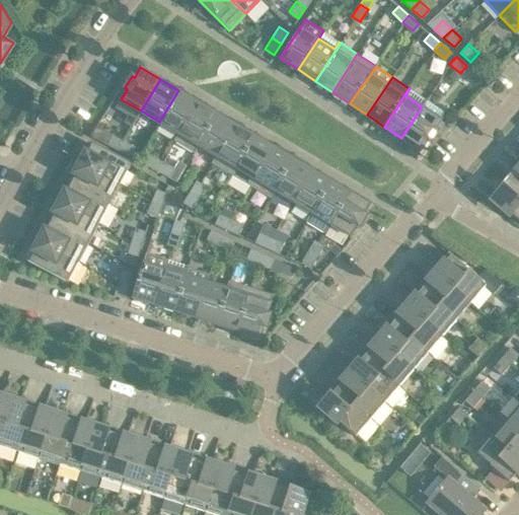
[(159,122),(177,133),(178,133),(198,101),(178,90),(159,122)]
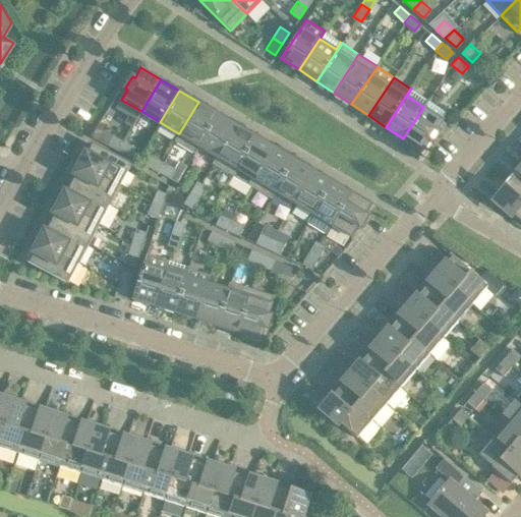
[(423,107),(403,138),(421,151),(427,140),(429,141),(438,130),(436,128),(442,119),(442,118),(446,112),(428,100),(423,107)]
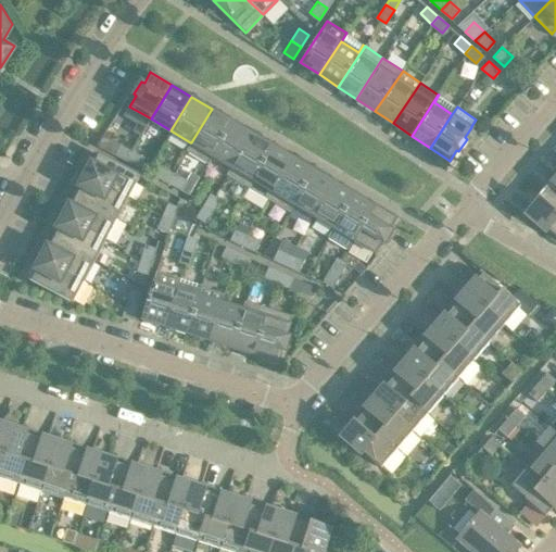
[(231,121),(212,109),(191,142),(190,142),(186,149),(209,163),(213,155),(212,154),(231,121)]
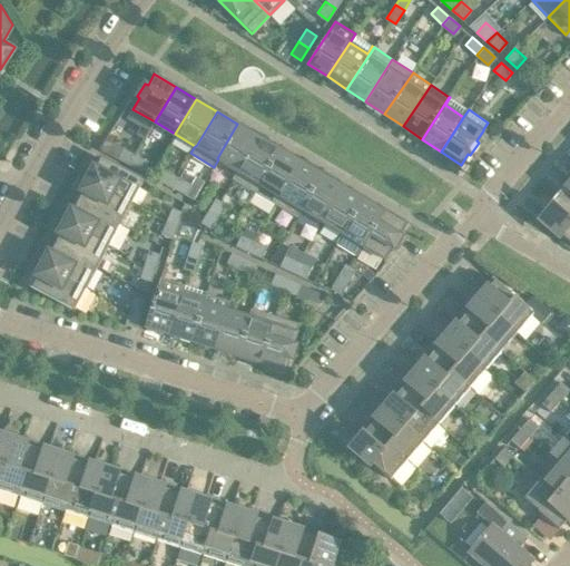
[(232,178),(233,178),(258,136),(237,124),(217,158),(218,159),(236,171),(232,178)]
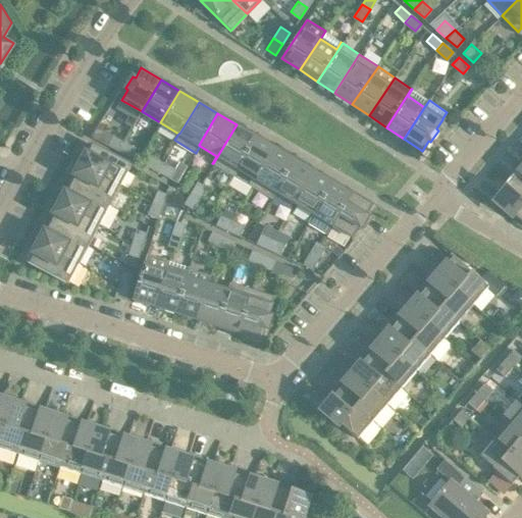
[(213,163),(232,174),(256,136),(237,124),(213,163)]
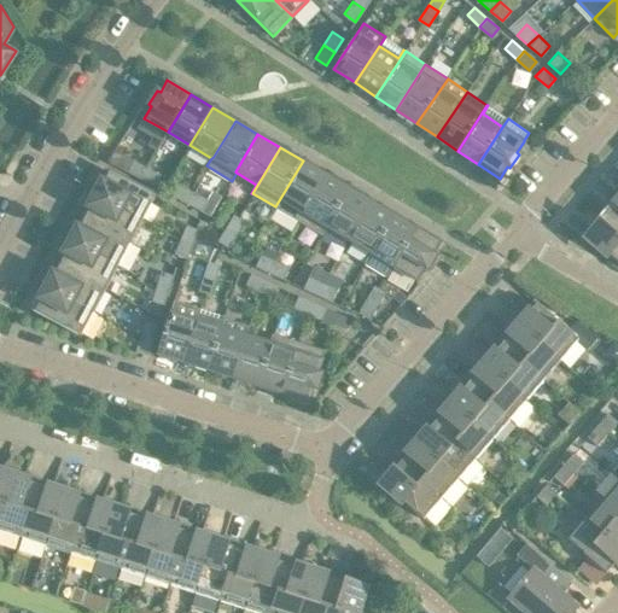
[(127,171),(141,179),(147,167),(134,159),(127,171)]
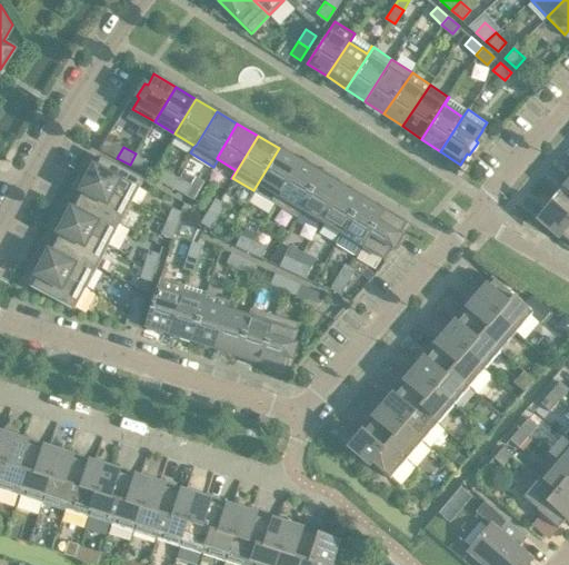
[(253,190),(275,204),(300,160),(279,148),(253,190)]
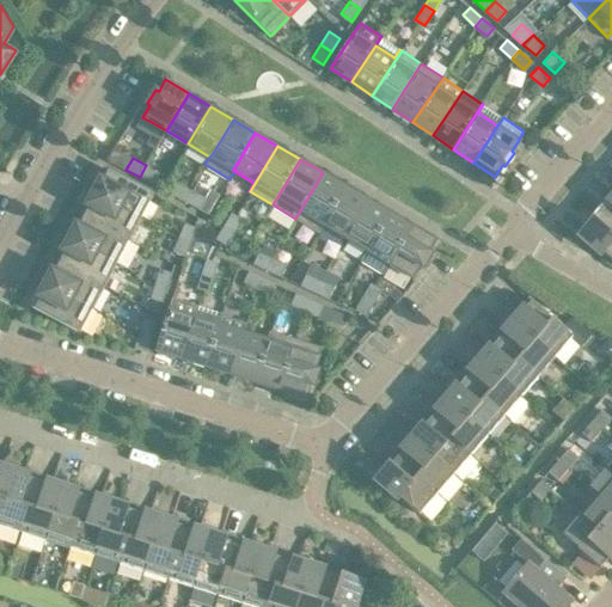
[(160,172),(146,165),(140,177),(153,184),(160,172)]
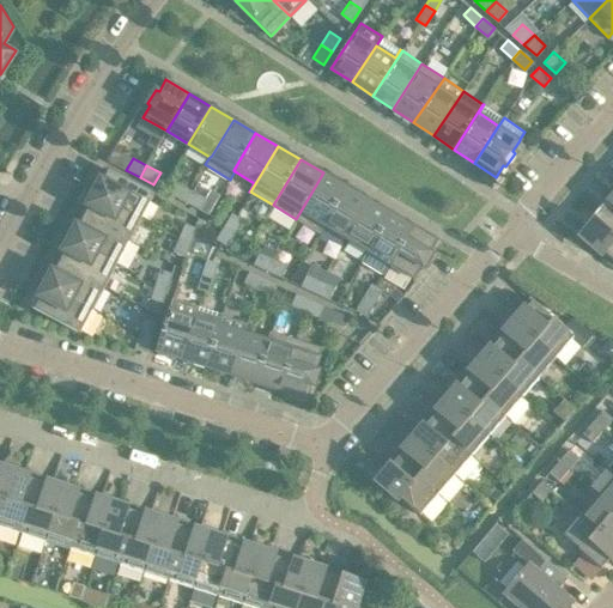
[(101,177),(93,190),(141,217),(153,192),(109,168),(103,178),(101,177)]
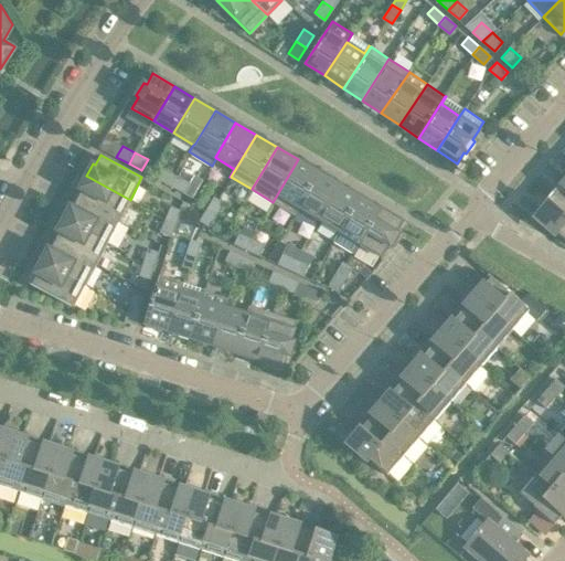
[(318,171),(298,159),(273,202),(295,214),(299,208),(297,207),(318,171)]
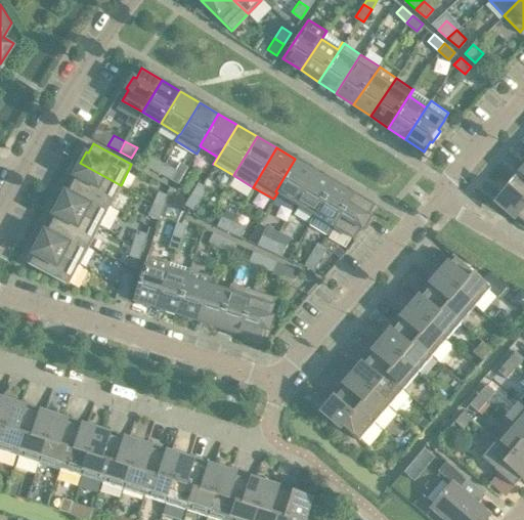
[(159,172),(165,162),(153,156),(147,166),(159,172)]
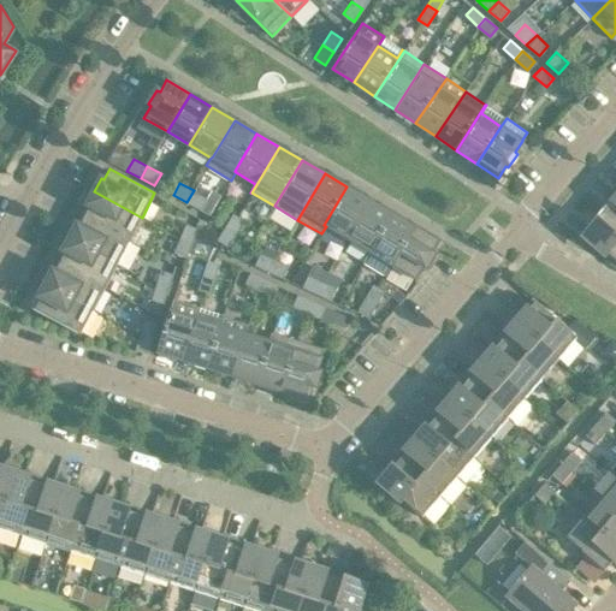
[(326,226),(347,238),(369,200),(347,187),(324,225),(326,226)]
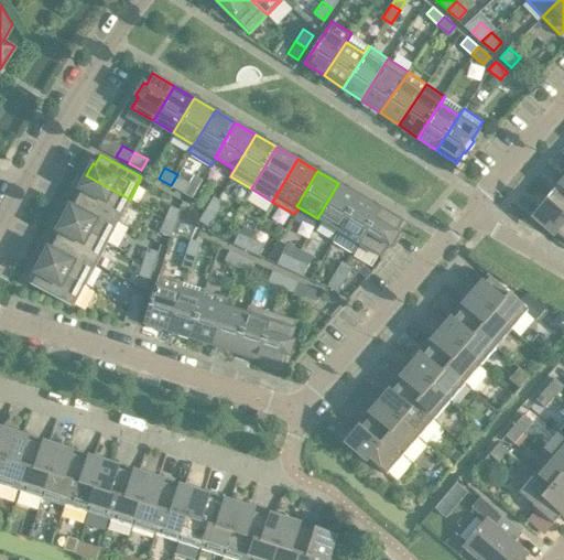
[(190,181),(177,174),(171,185),(184,192),(190,181)]
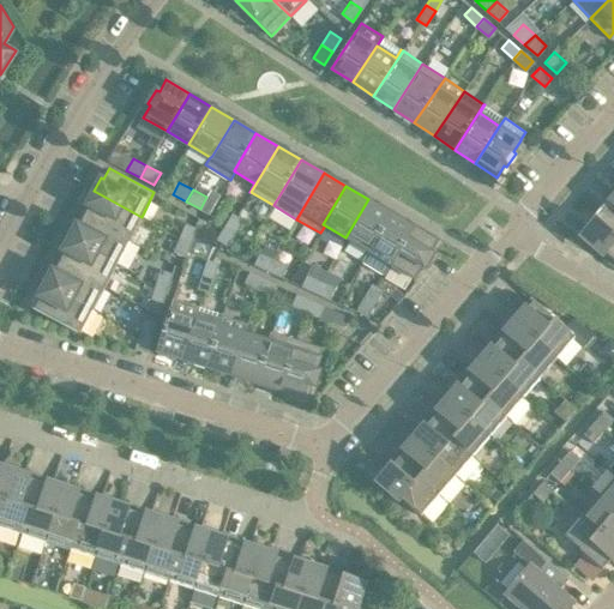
[(142,217),(94,191),(86,204),(90,205),(84,215),(130,239),(138,243),(142,235),(133,231),(142,217)]
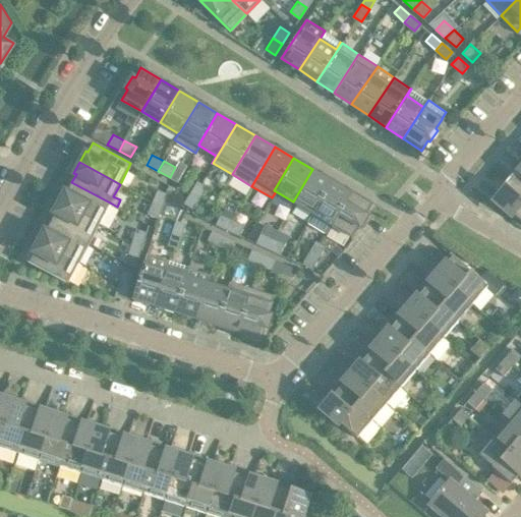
[(520,186),(520,165),(520,166),(519,165),(509,176),(520,186)]
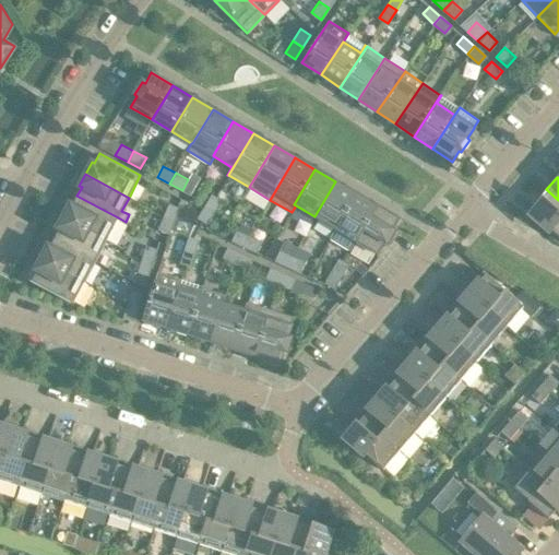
[(314,216),(335,228),(355,193),(335,181),(314,216)]
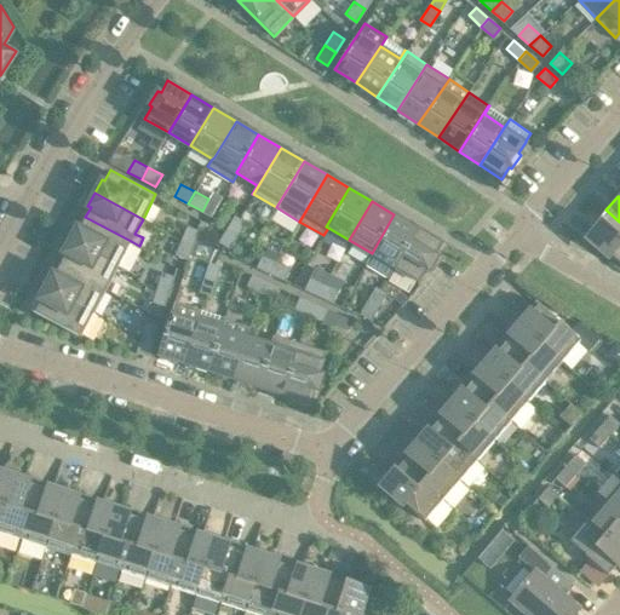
[(619,222),(606,210),(593,223),(596,225),(587,234),(619,262),(619,222)]
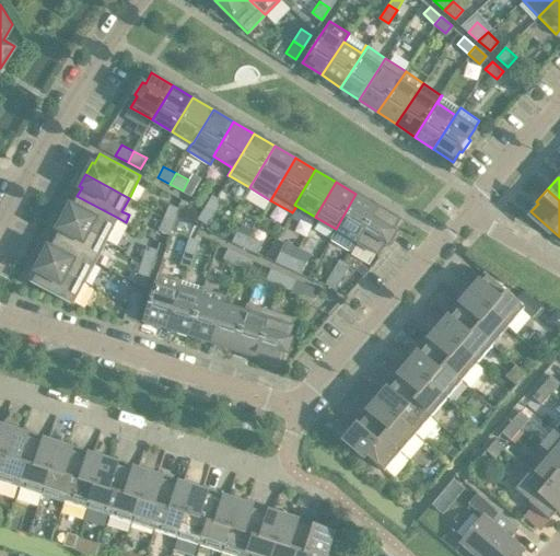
[(205,205),(214,211),(222,199),(212,193),(205,205)]
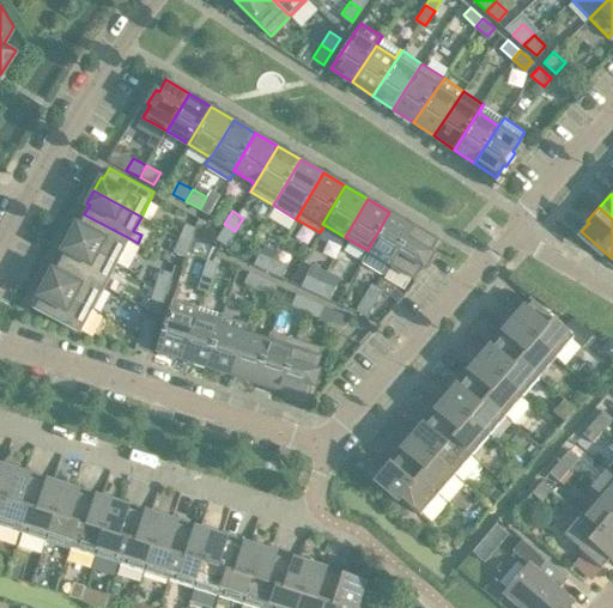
[(368,250),(389,263),(412,225),(389,212),(368,250)]
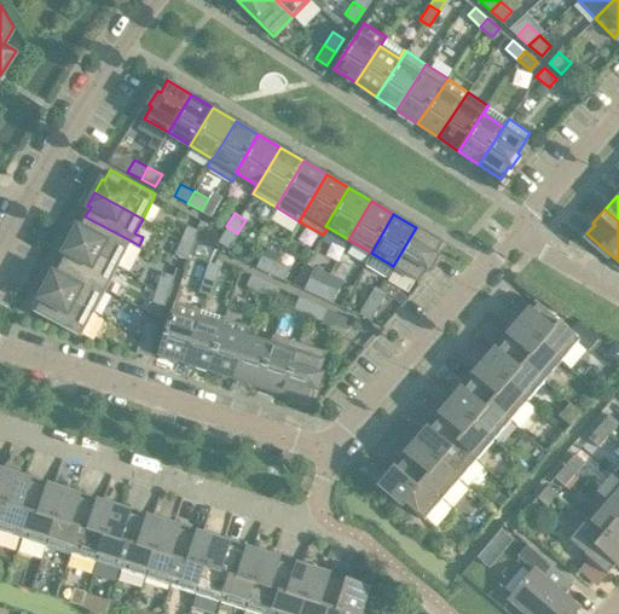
[(119,264),(131,241),(85,216),(80,227),(77,226),(70,238),(119,264)]
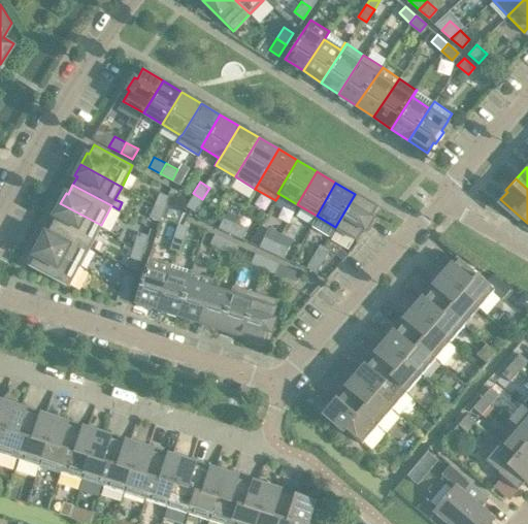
[(175,189),(170,186),(167,193),(172,195),(175,189)]
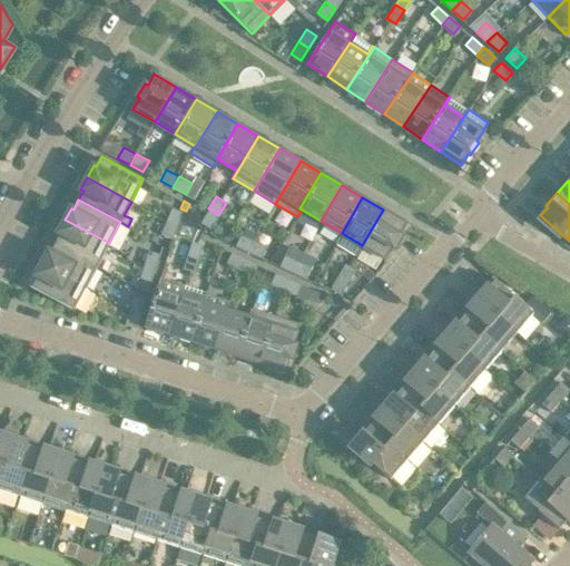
[(166,220),(178,224),(184,211),(172,206),(166,220)]
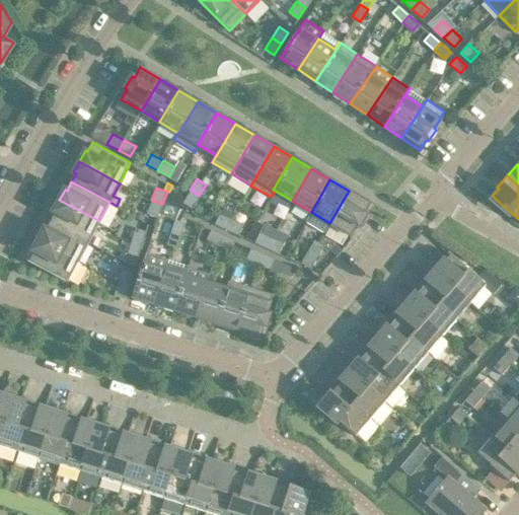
[(199,196),(190,190),(182,202),(192,208),(199,196)]
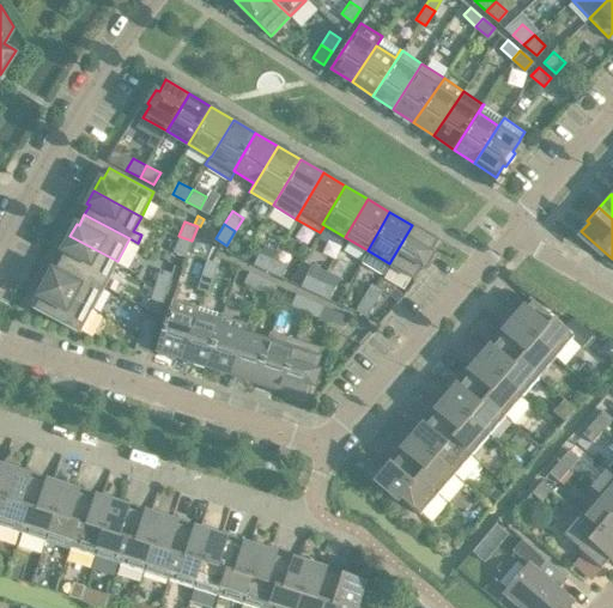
[(435,239),(412,225),(389,263),(413,277),(419,266),(423,267),(431,253),(429,251),(435,239)]
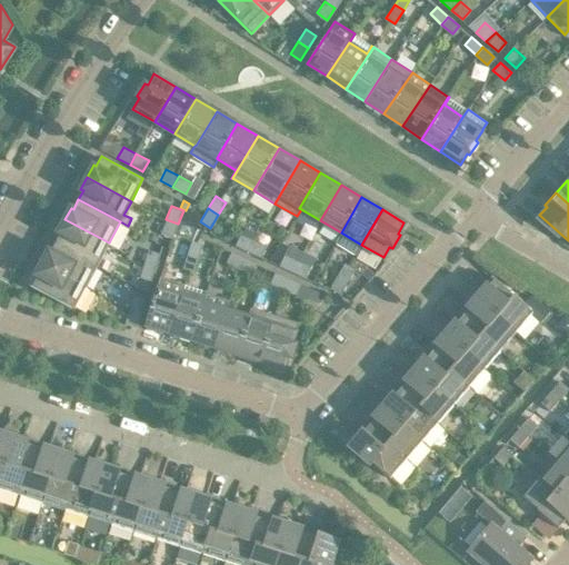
[(97,264),(109,243),(65,219),(58,231),(61,233),(56,241),(97,264)]
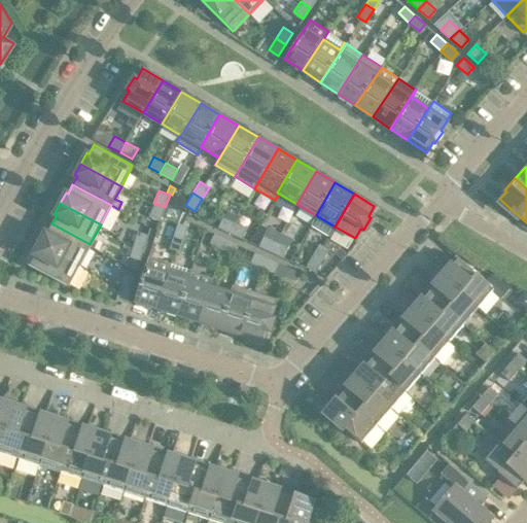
[(165,207),(153,203),(148,215),(160,219),(165,207)]
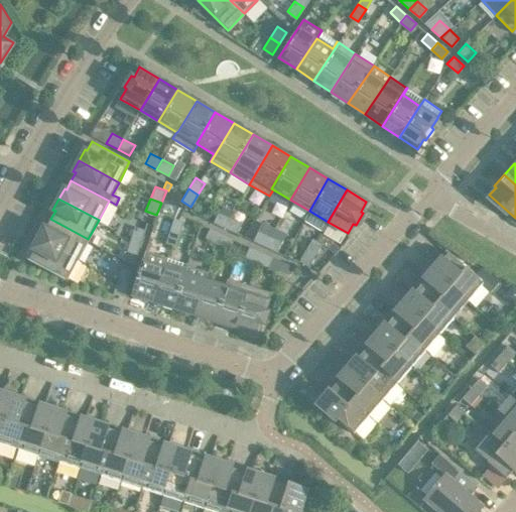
[(213,222),(225,227),(230,217),(229,217),(233,209),(222,204),(218,212),(213,222)]
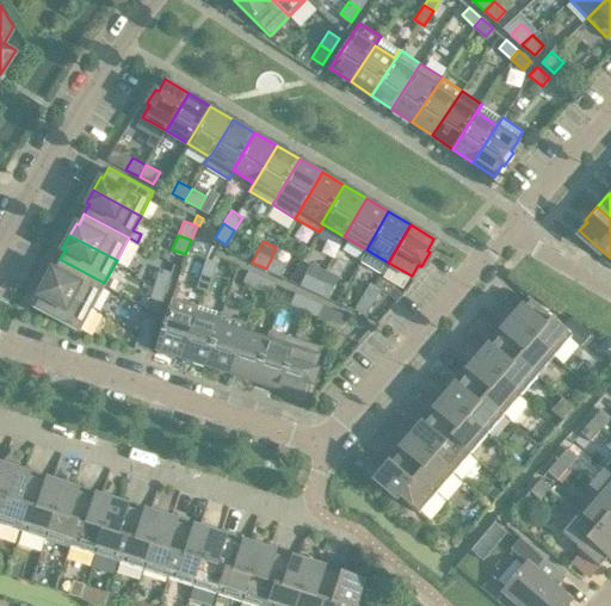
[(201,271),(214,276),(218,260),(205,257),(201,271)]
